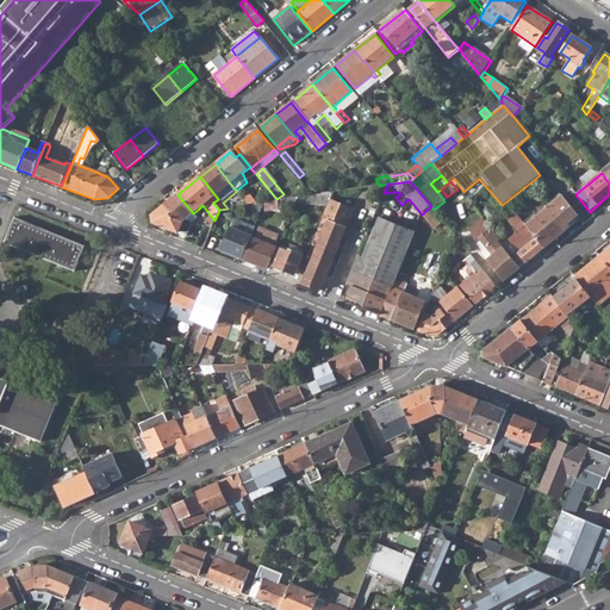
[(303,285),(319,292),(352,211),(336,204),(338,194),(342,195),(344,191),(332,192),(327,206),(327,207),(334,210),(303,285)]
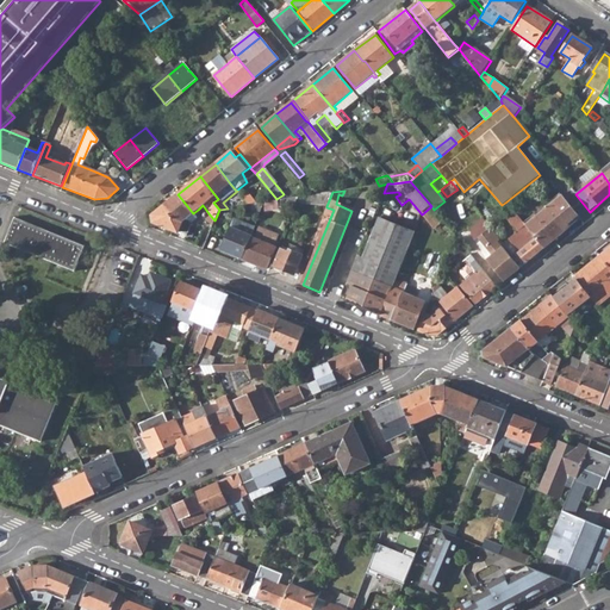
[(317,194),(327,206),(332,192),(317,194)]
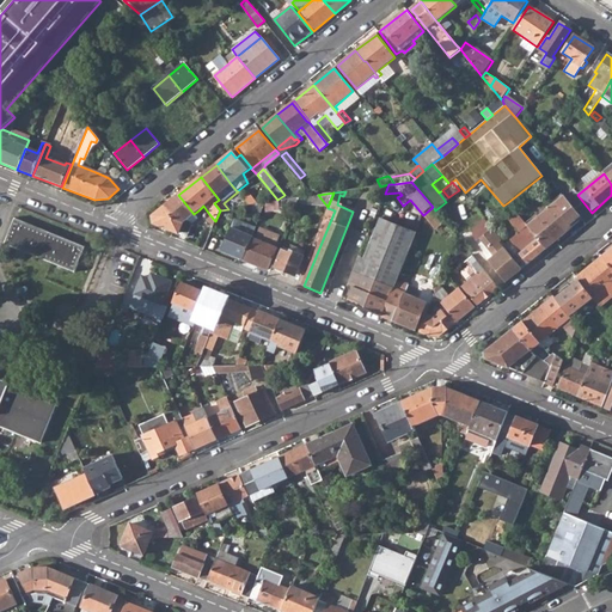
[(254,206),(257,204),(248,194),(243,199),(249,206),(254,206)]
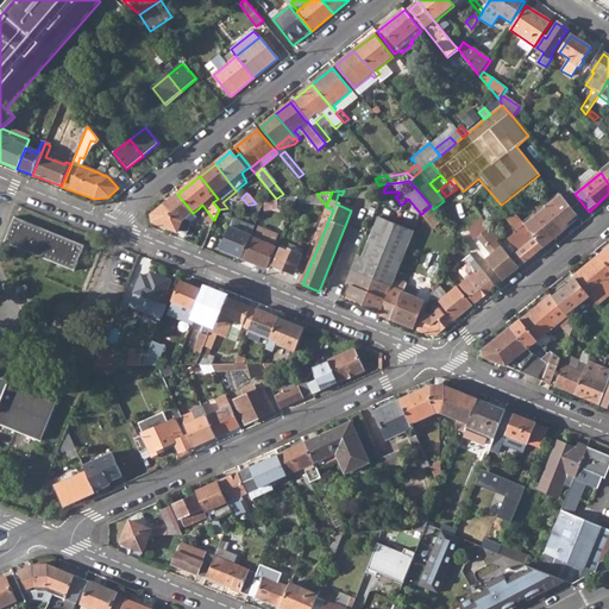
[(186,219),(193,213),(177,194),(162,207),(177,226),(186,219)]
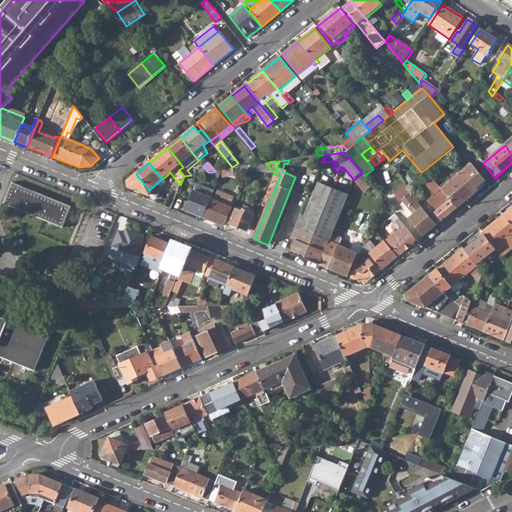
[(450,201),(456,209),(479,190),(476,188),(485,181),(471,165),(441,189),(450,201)]
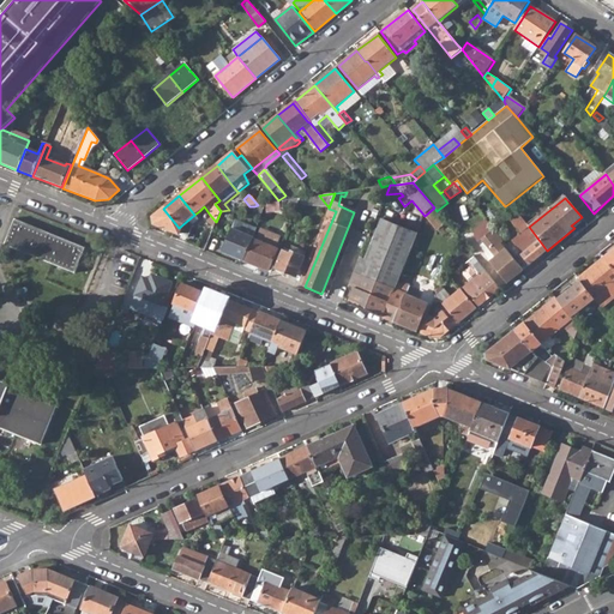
[(288,205),(296,209),(300,199),(290,200),(288,205)]
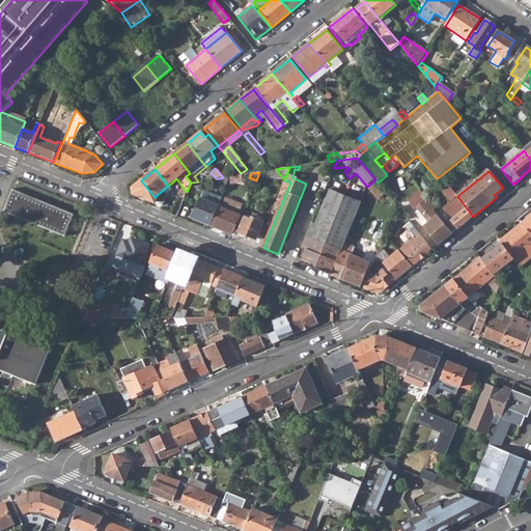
[(223,177),(220,178),(219,186),(225,189),(230,176),(223,177)]
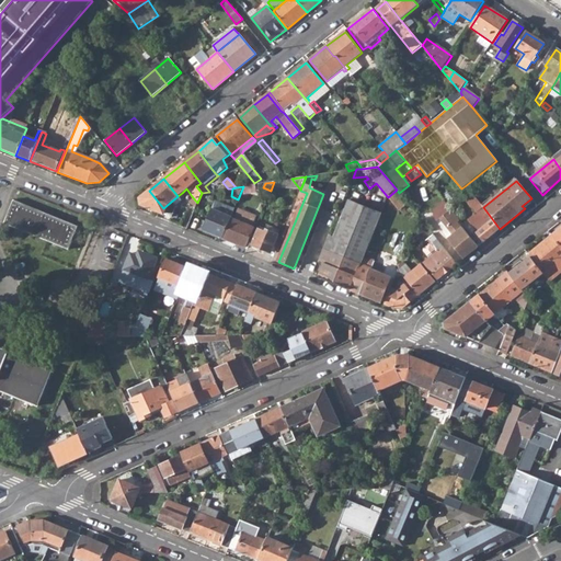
[(182,193),(187,201),(192,196),(186,189),(182,193)]
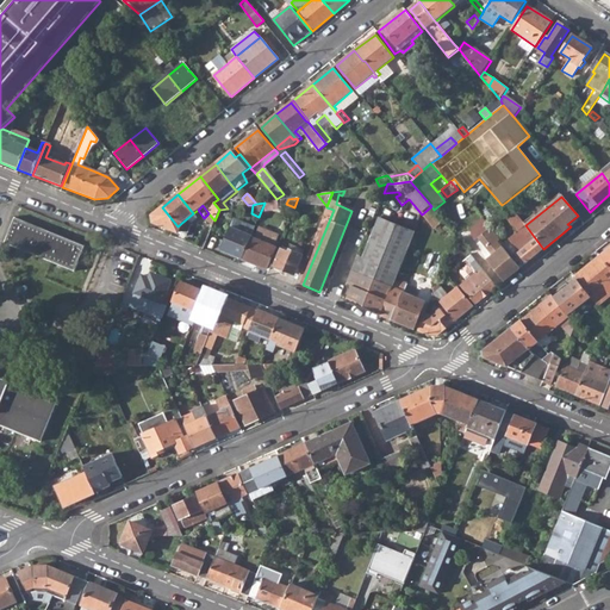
[(154,224),(187,237),(193,223),(186,219),(178,226),(162,207),(151,216),(154,224)]
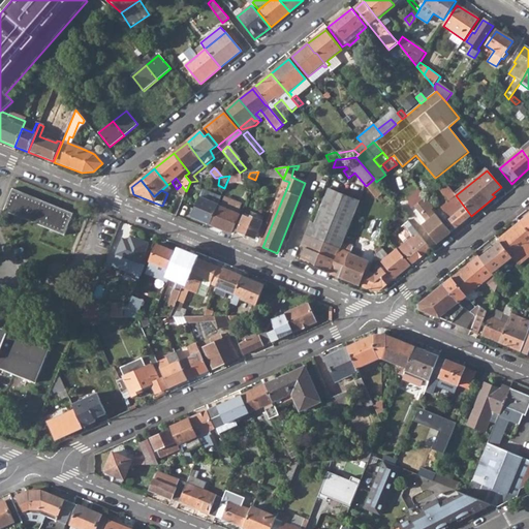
[(465,208),(456,195),(444,182),(437,188),(448,201),(440,207),(450,219),(449,220),(456,228),(471,216),(465,208)]
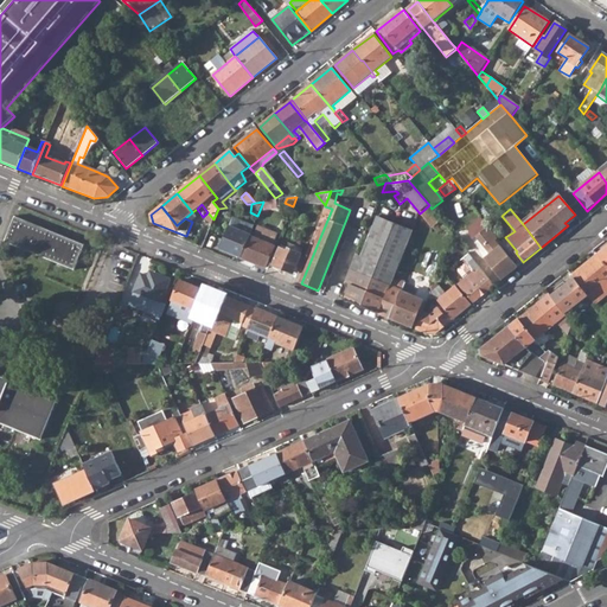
[(213,219),(208,212),(203,217),(211,227),(213,219)]
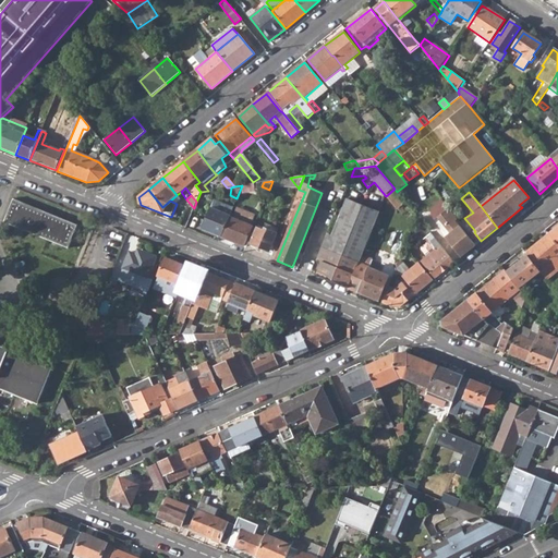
[(3,223),(69,250),(79,226),(13,201),(3,223)]
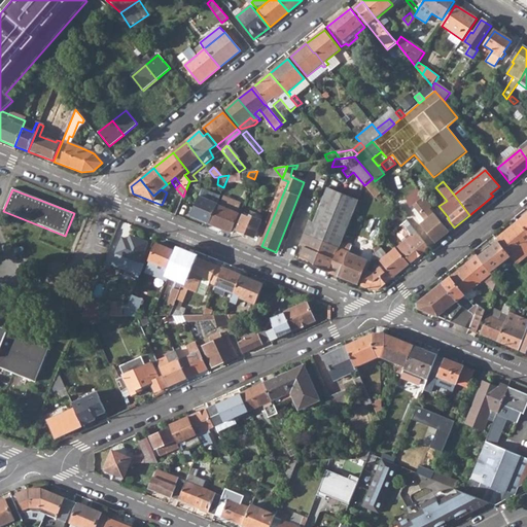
[(299,261),(328,273),(358,201),(358,202),(361,195),(351,190),(348,197),(329,189),(315,223),(310,221),(300,246),(305,248),(299,261)]
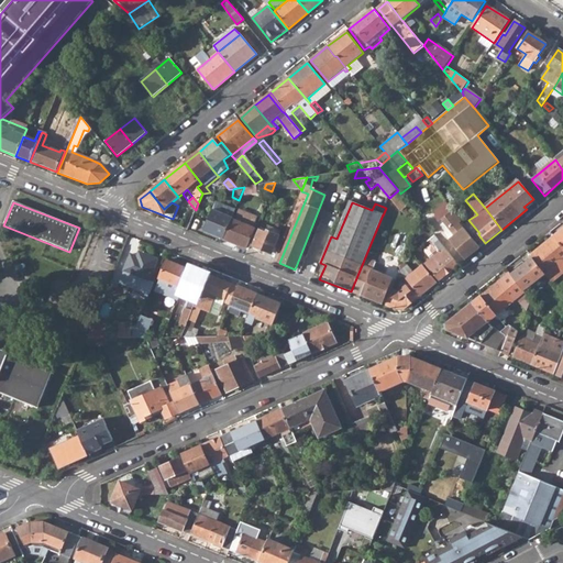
[(202,231),(223,240),(231,220),(231,219),(211,210),(202,231)]
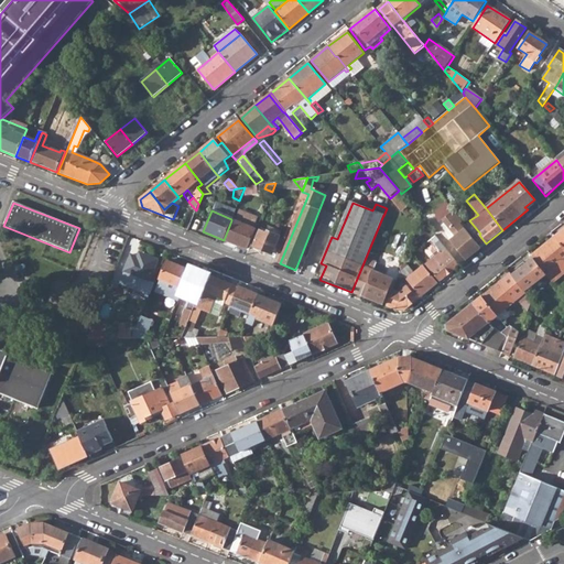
[(480,249),(461,225),(463,223),(454,212),(443,221),(456,238),(451,242),(466,261),(480,249)]
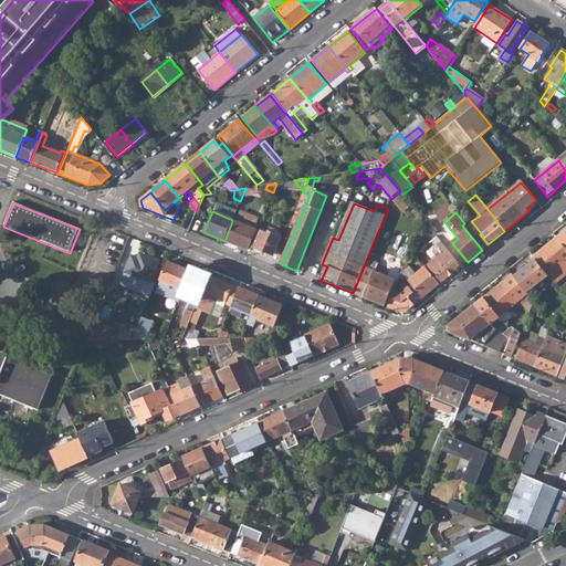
[(255,230),(232,221),(224,241),(247,250),(255,230)]
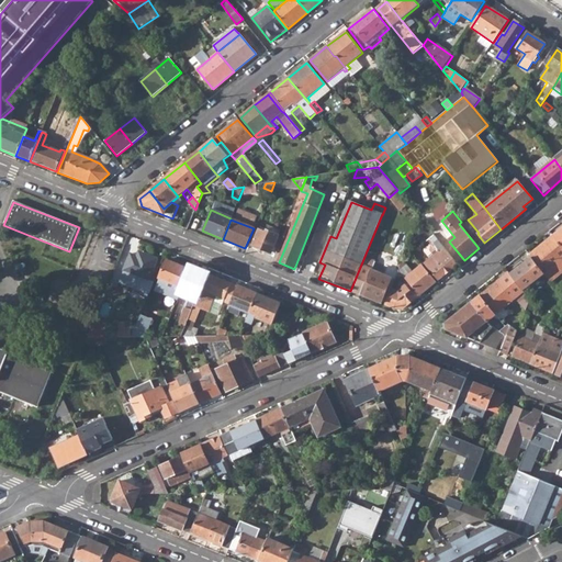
[(258,251),(263,254),(266,250),(271,253),(278,239),(263,233),(265,231),(261,228),(255,245),(259,248),(258,251)]
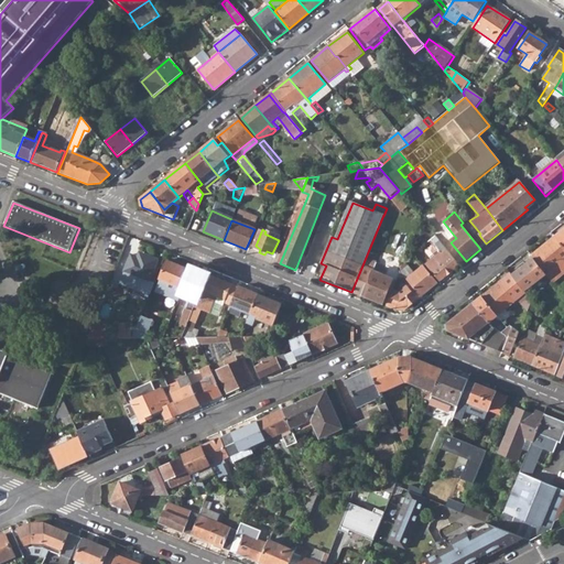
[(534,259),(546,274),(548,275),(553,283),(563,273),(563,247),(555,237),(532,256),(534,259)]
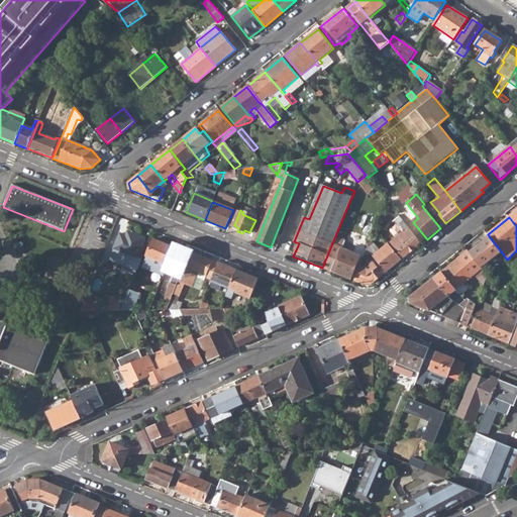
[(346,241),(352,225),(346,222),(339,238),(346,241)]
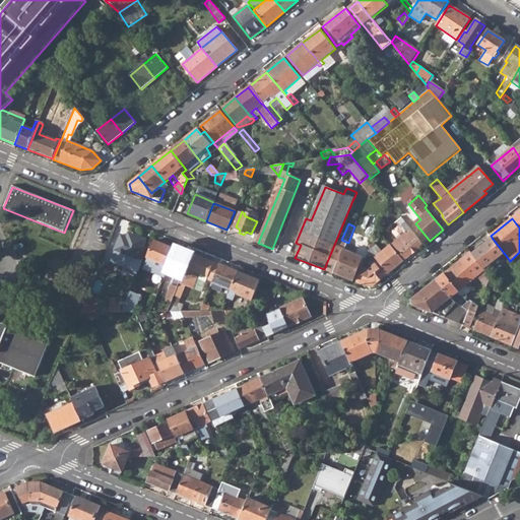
[(393,244),(406,259),(423,245),(412,232),(407,236),(405,234),(393,244)]
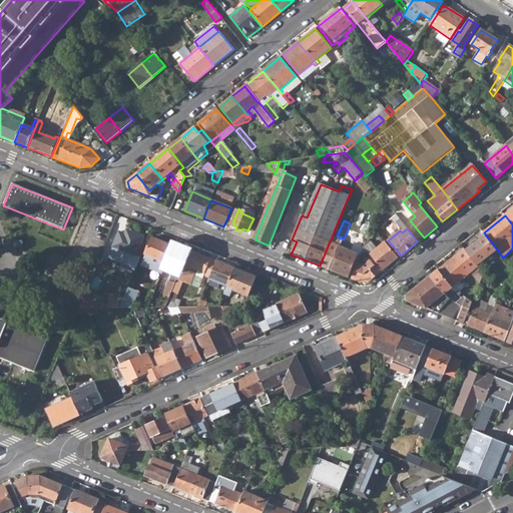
[(129,236),(119,232),(113,247),(109,258),(136,269),(140,259),(135,257),(143,237),(131,232),(129,236)]
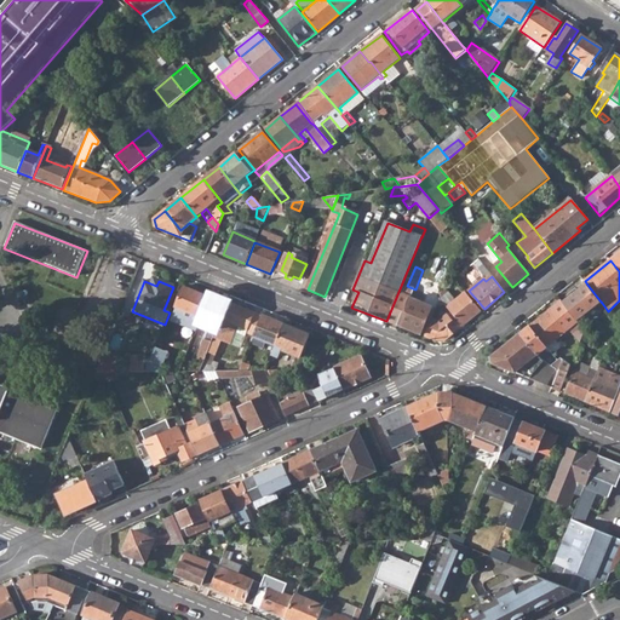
[(567,302),(580,319),(601,302),(587,285),(567,302)]
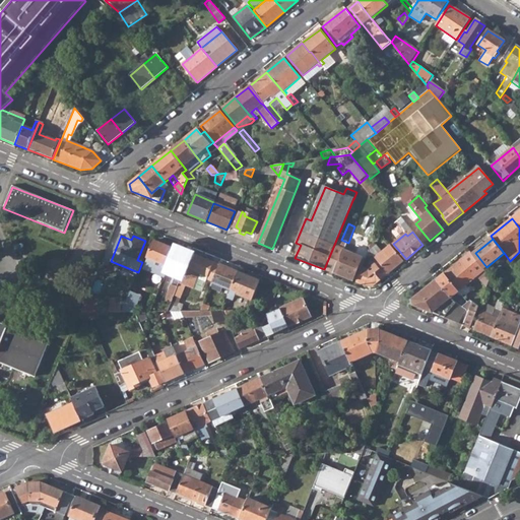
[(170,266),(176,251),(154,242),(147,259),(169,267),(170,266)]
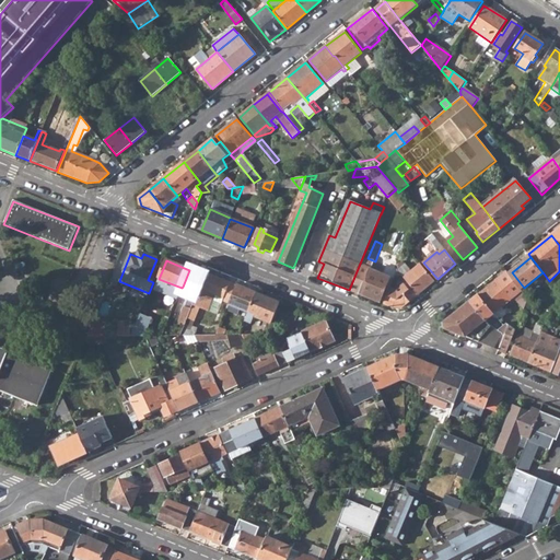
[(381,303),(387,287),(392,278),(384,275),(387,266),(381,264),(380,267),(374,265),(371,269),(360,294),(381,303)]
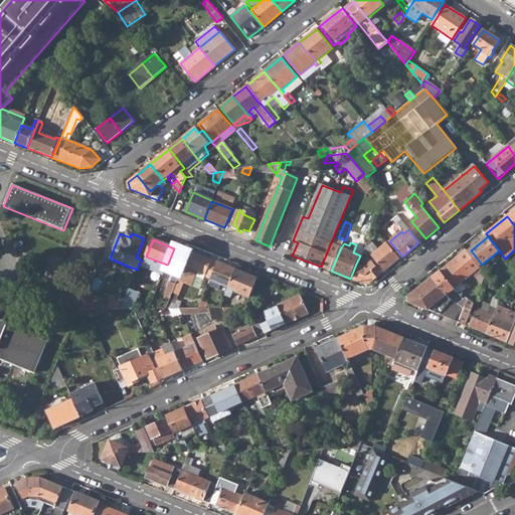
[(374,259),(384,271),(399,259),(387,243),(376,251),(371,244),(366,247),(374,259)]
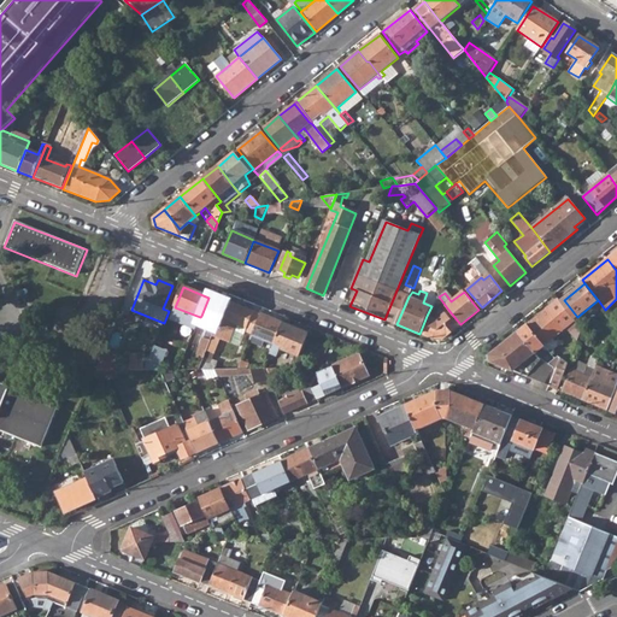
[(212,321),(197,356),(203,359),(204,358),(206,352),(227,301),(210,294),(209,298),(201,316),(212,321)]
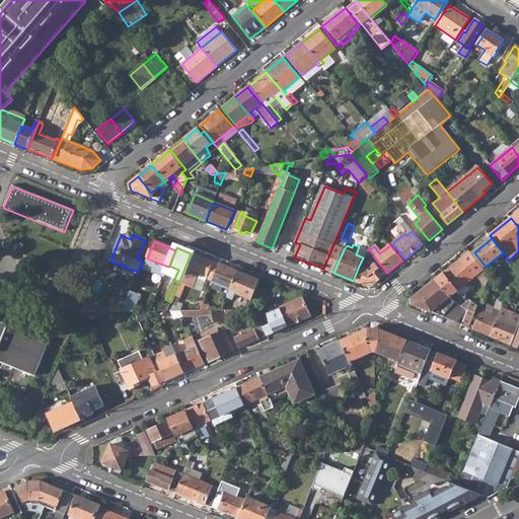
[(443,273),(458,291),(474,278),(472,276),(475,274),(476,276),(484,270),(469,251),(443,273)]
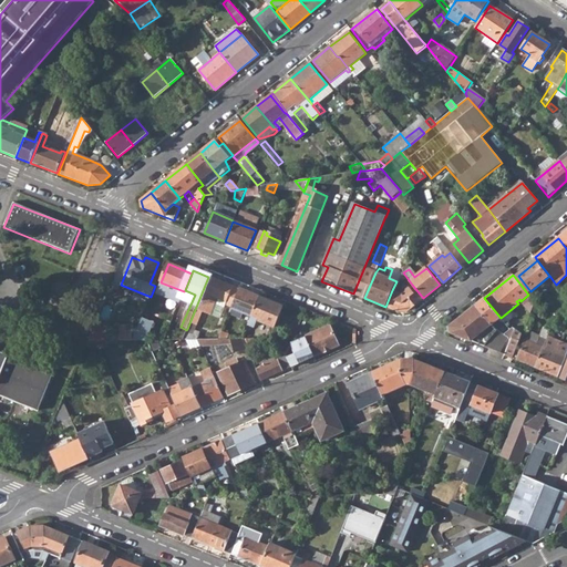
[(208,277),(189,323),(196,327),(202,312),(210,316),(217,299),(226,303),(225,306),(232,308),(239,289),(208,277)]
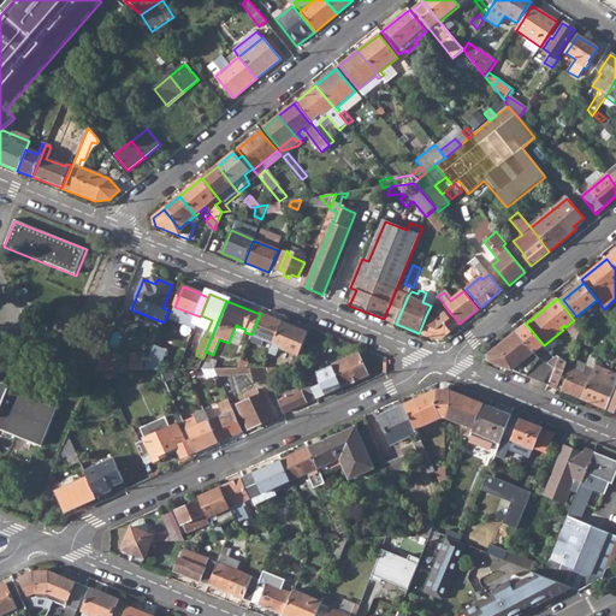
[(432,338),(442,339),(460,324),(448,309),(438,318),(432,311),(431,312),(430,317),(422,335),(432,338)]
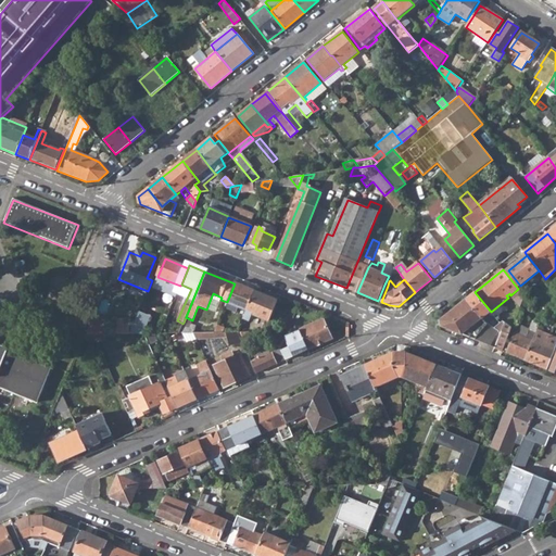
[(227,302),(224,308),(237,313),(239,307),(247,311),(254,292),(235,283),(227,302)]
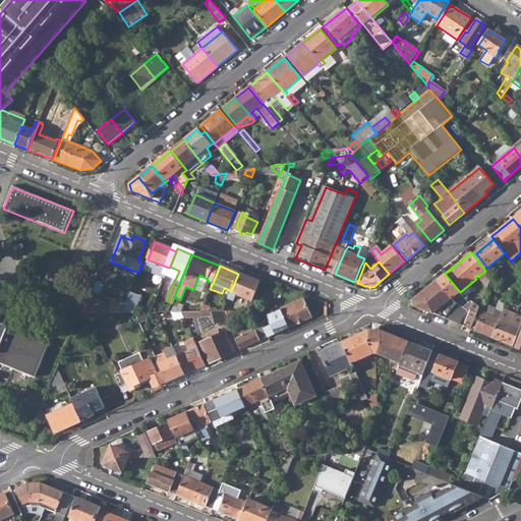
[(489,275),(485,271),(478,277),(481,281),(489,275)]
